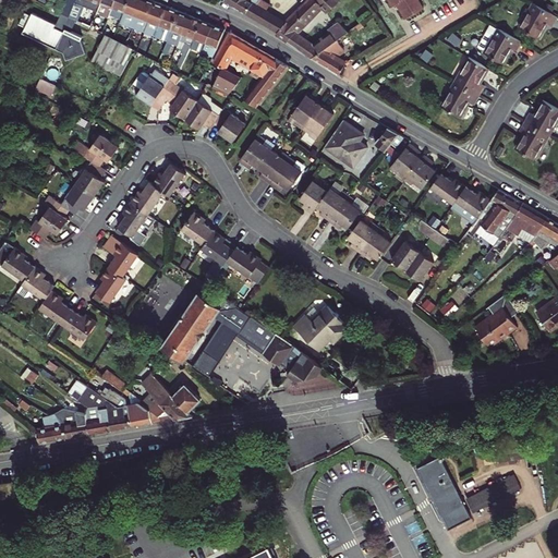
[(100,1),(100,0),(67,0),(62,13),(70,15),(83,22),(91,7),(98,10),(100,1)]
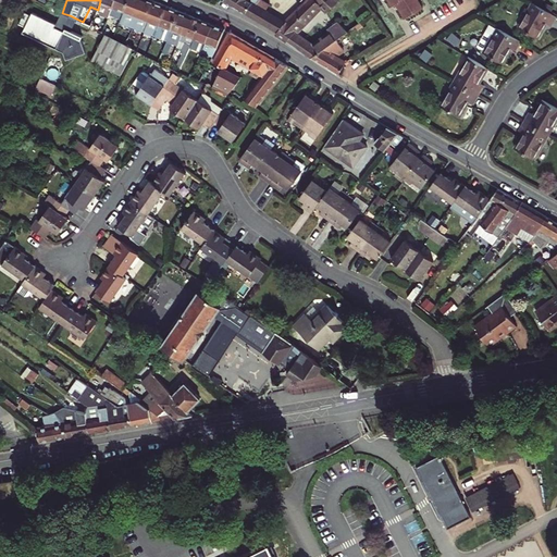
[(121,19),(124,11),(127,0),(114,0),(112,7),(110,13),(121,19)]
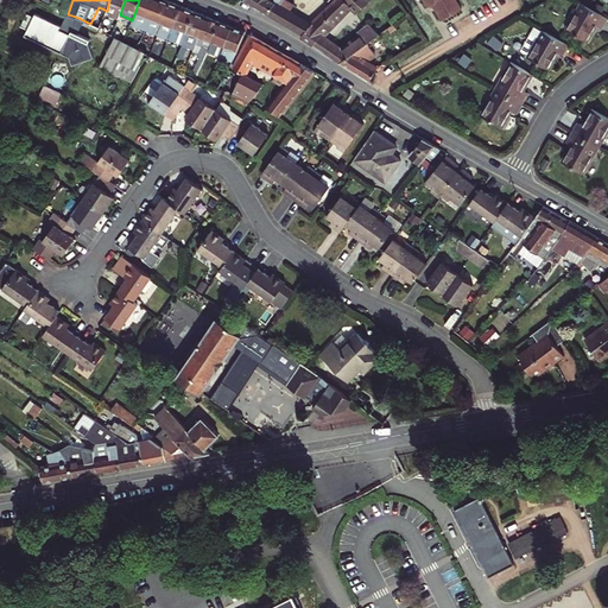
[(139,0),(135,12),(149,17),(154,0),(139,0)]
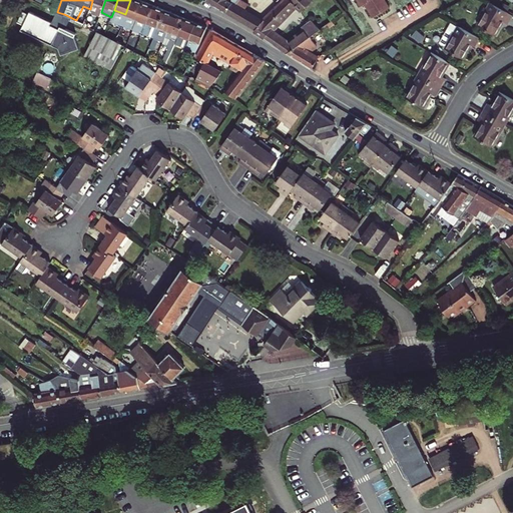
[(133,25),(134,24),(143,2),(138,0),(130,0),(125,14),(123,21),(133,25)]
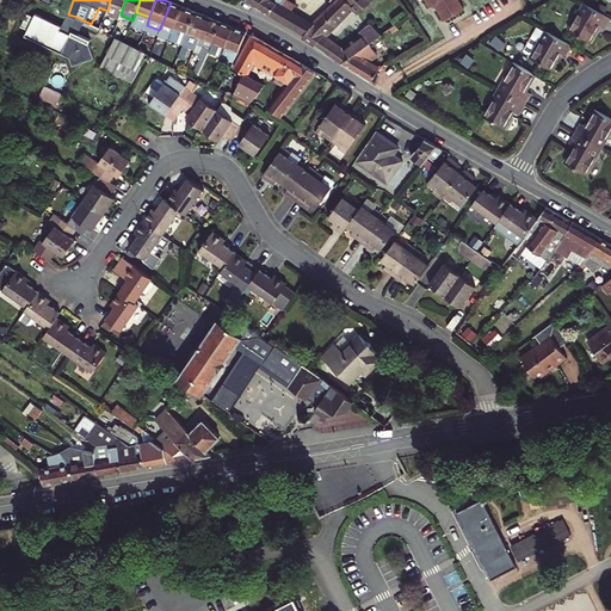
[(245,0),(257,7),(269,14),(277,0),(245,0)]
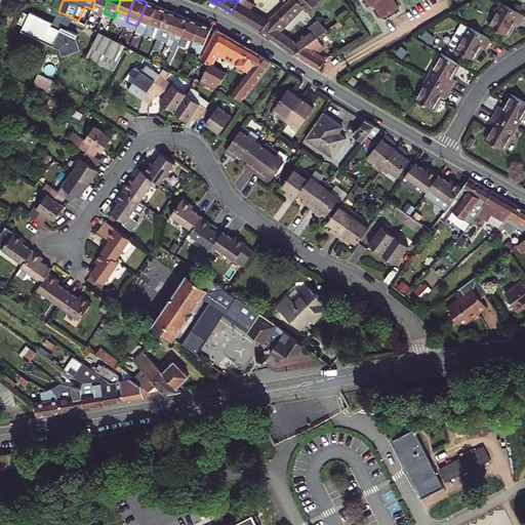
[(242,6),(244,2),(241,1),(241,0),(238,0),(231,12),(238,16),(246,21),(251,12),(251,11),(242,6)]
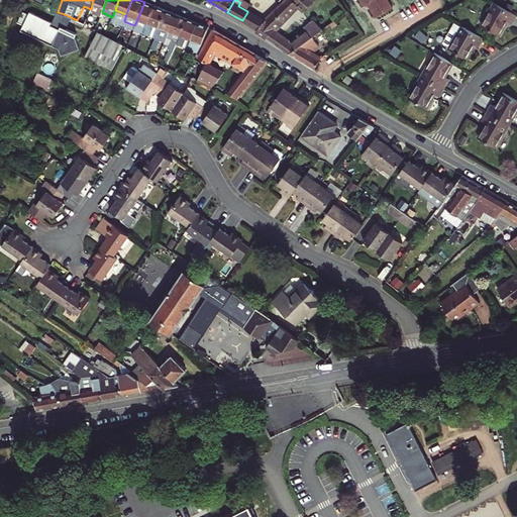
[(267,38),(274,30),(277,27),(298,5),(303,10),(313,0),(284,0),(277,7),(265,21),(257,29),(255,31),(261,34),(267,38)]
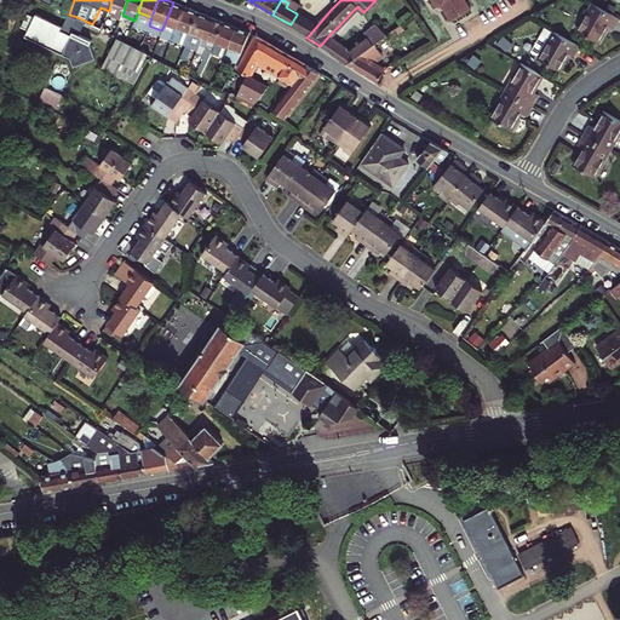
[(432,0),(437,7),(442,4),(452,21),(471,9),(465,0),(432,0)]
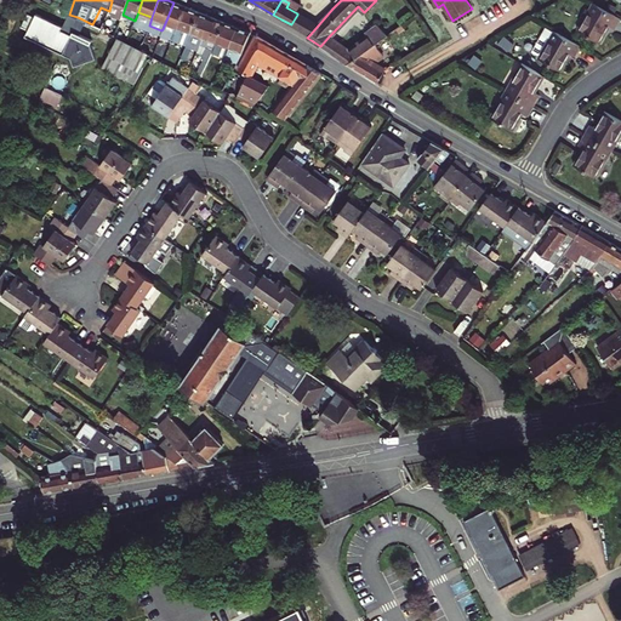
[(174,3),(163,29),(175,33),(186,7),(180,5),(174,3)]
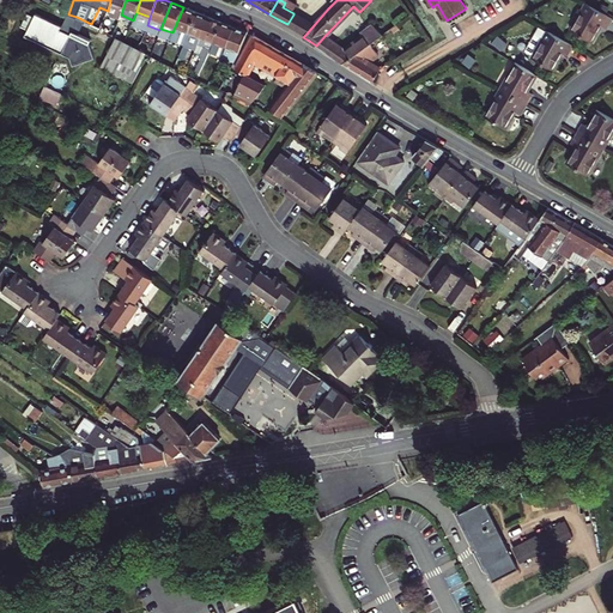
[(296,8),(285,2),(283,7),(293,13),(296,8)]
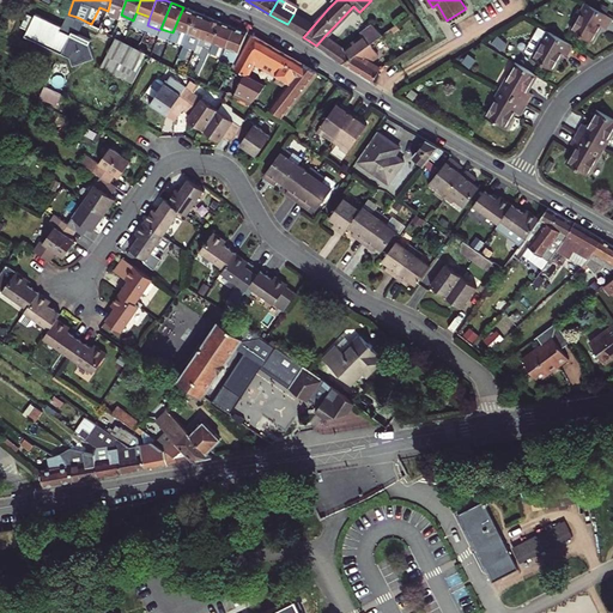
[(612,18),(586,2),(570,30),(592,42),(601,25),(607,29),(610,24),(612,18)]
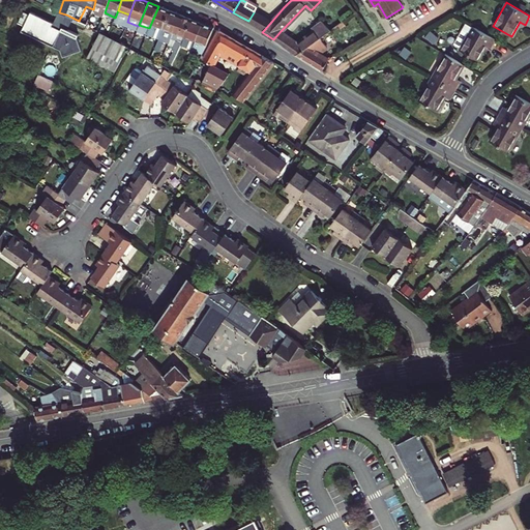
[(158,6),(149,28),(160,32),(163,27),(170,10),(167,9),(164,7),(158,6)]
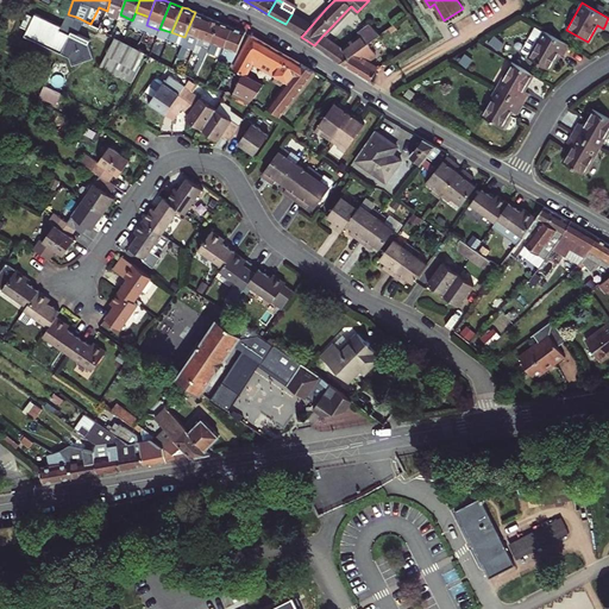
[(90,38),(71,30),(70,32),(66,31),(60,29),(61,25),(35,12),(33,16),(27,29),(25,35),(69,56),(73,64),(94,56),(88,42),(90,38)]
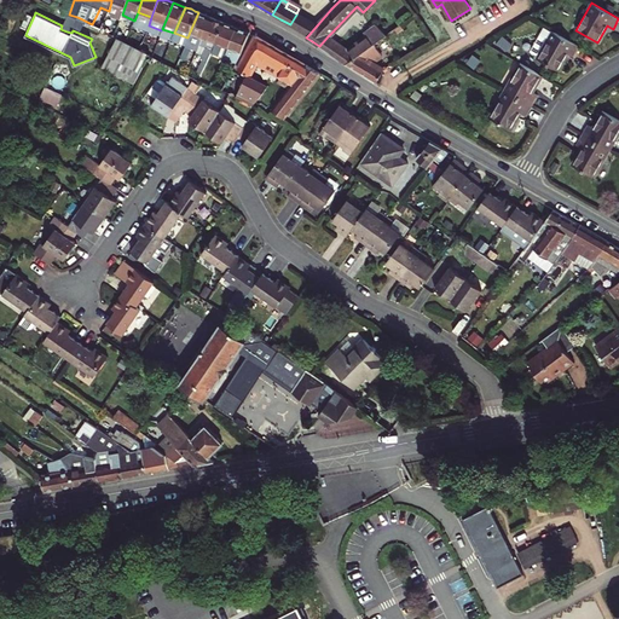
[(198,12),(190,32),(203,38),(210,17),(204,15),(198,12)]
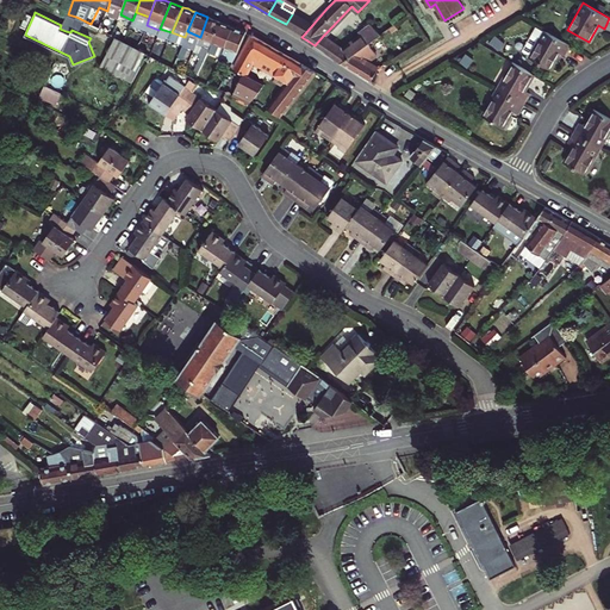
[(27,29),(33,16),(27,13),(22,25),(27,29)]
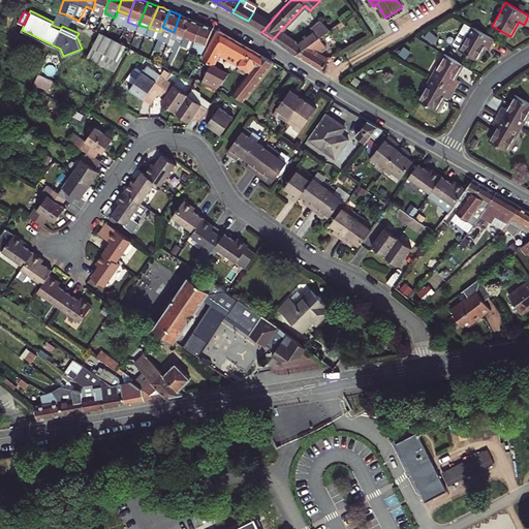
[(253,12),(248,21),(263,30),(271,22),(253,12)]
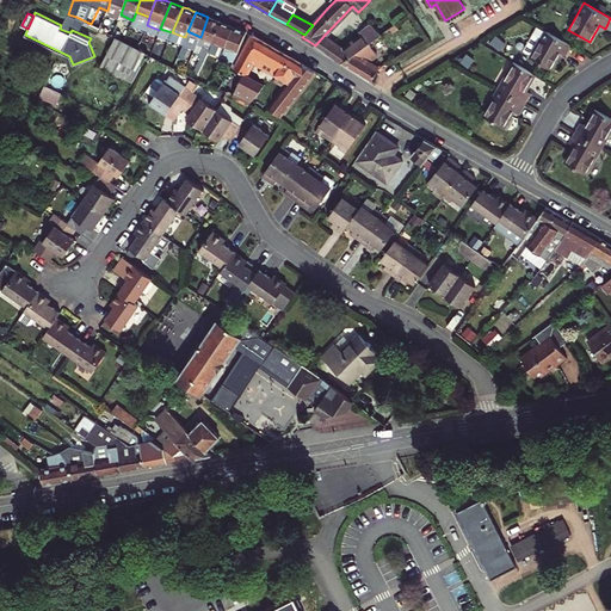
[(199,73),(209,51),(221,22),(215,19),(208,17),(201,37),(197,43),(203,47),(199,56),(201,56),(193,71),(199,73)]
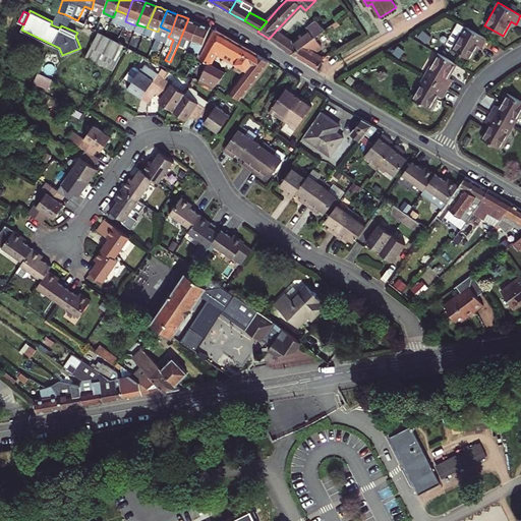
[(188,18),(178,44),(188,48),(189,46),(198,22),(193,20),(188,18)]
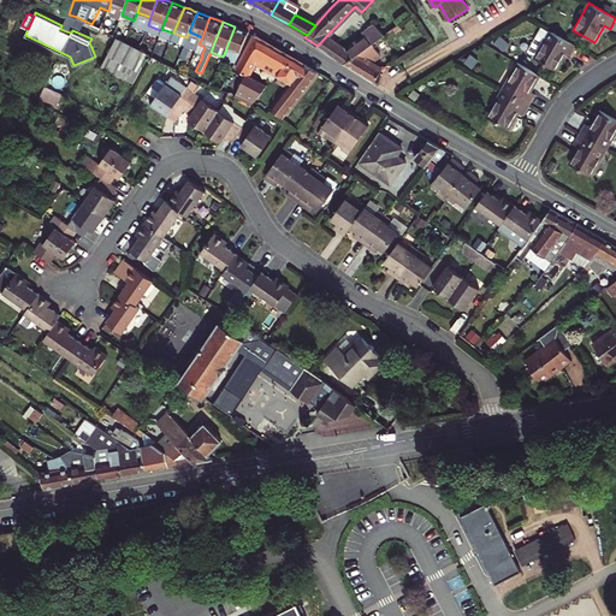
[(336,42),(327,52),(344,64),(373,43),(385,34),(374,23),(362,33),(365,35),(345,48),(336,42)]
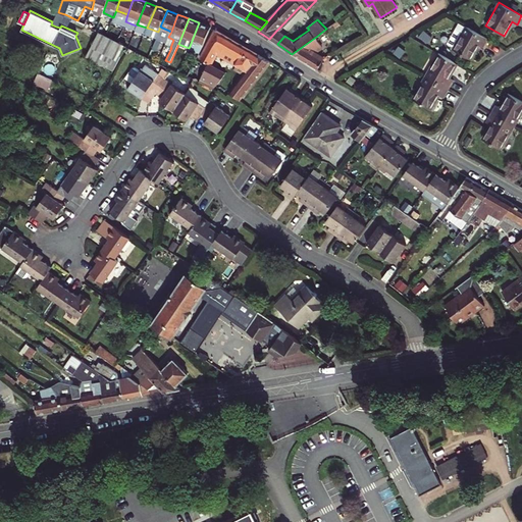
[(190,46),(189,48),(199,52),(204,44),(210,28),(205,24),(199,22),(190,46)]
